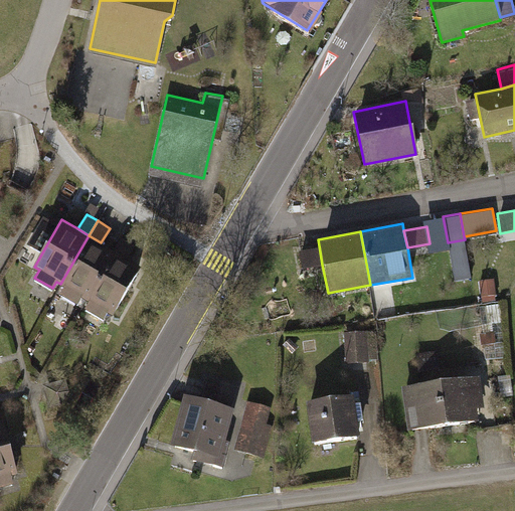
[(101,242),(89,235),(60,284),(63,286),(59,293),(77,304),(81,296),(87,299),(115,251),(106,245),(101,242)]
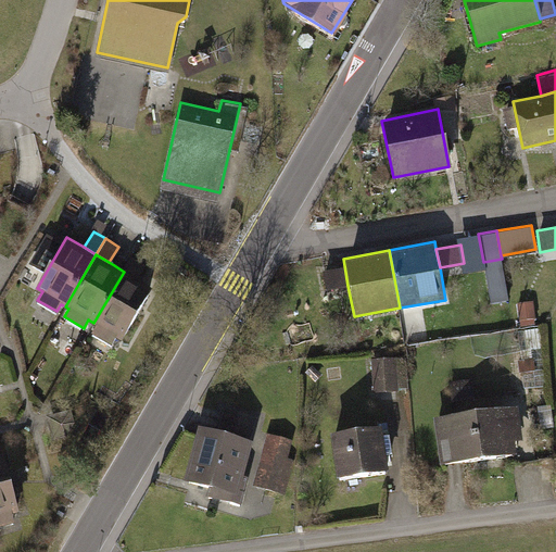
[(134,255),(124,272),(137,279),(147,263),(134,255)]
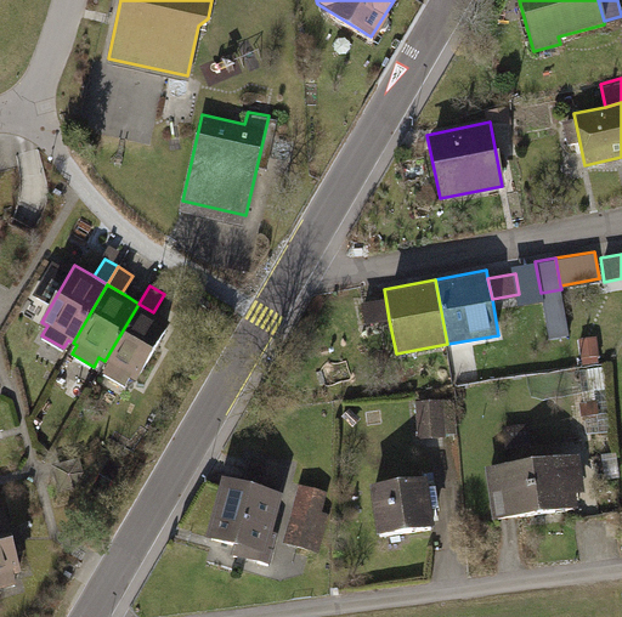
[(541,293),(549,337),(569,333),(561,289),(541,293)]
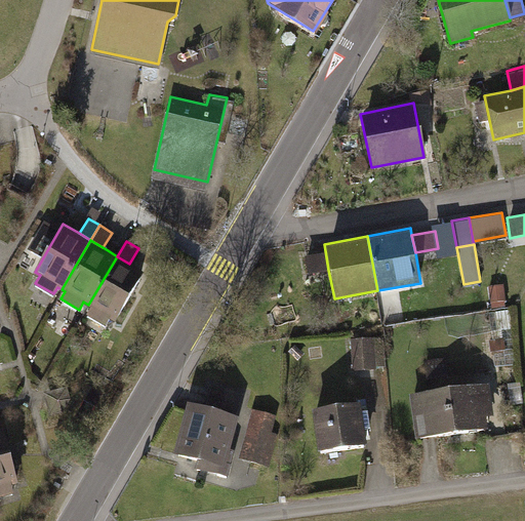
[(328,270),(325,250),(304,253),(308,274),(328,270)]
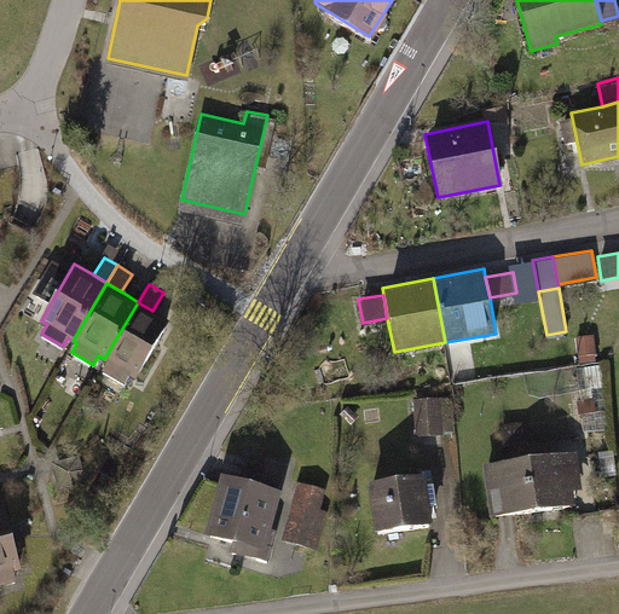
[(152,311),(138,302),(104,359),(108,360),(102,370),(125,383),(128,377),(134,381),(171,320),(158,313),(152,311)]
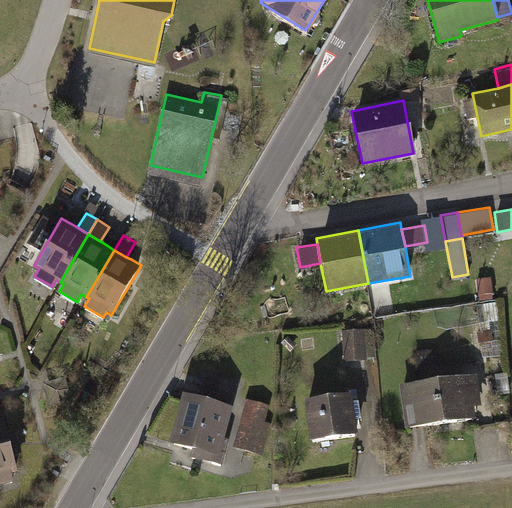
[(491,275),(477,276),(479,296),(493,295),(491,275)]
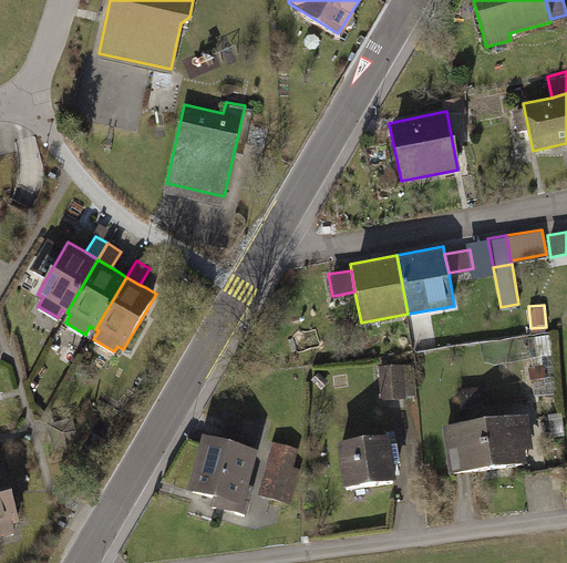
[(379,364),(381,397),(406,396),(404,361),(379,364)]
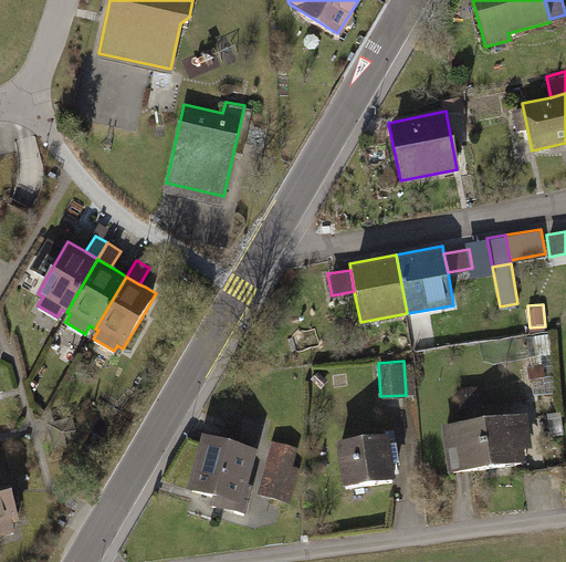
[(318,368),(312,375),(321,384),(328,377),(318,368)]
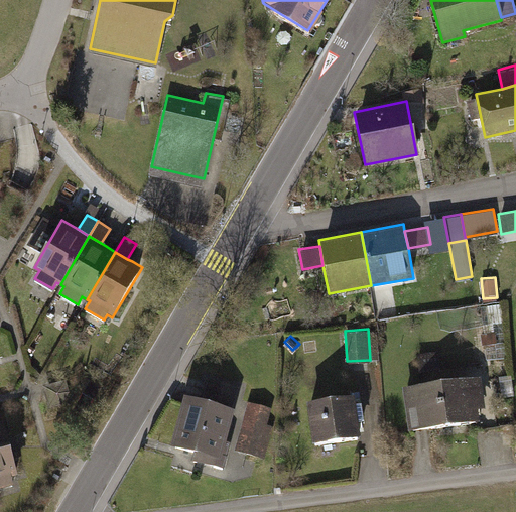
[(438,349),(416,353),(418,370),(440,367),(438,349)]
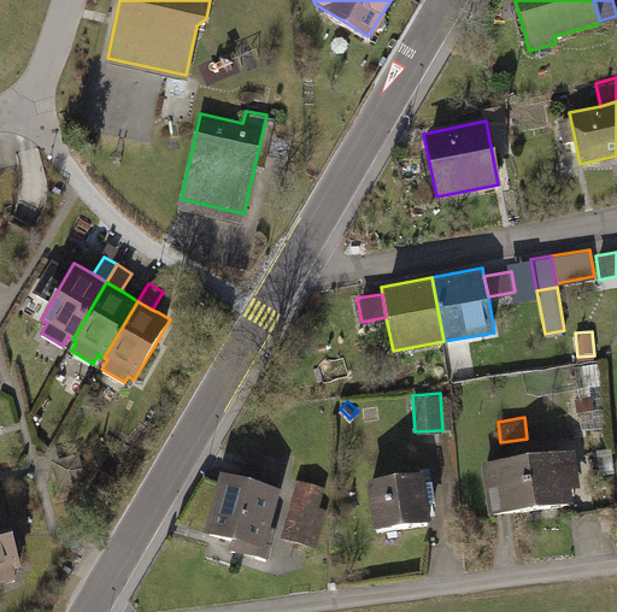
[(612,446),(598,448),(600,471),(615,470),(612,446)]
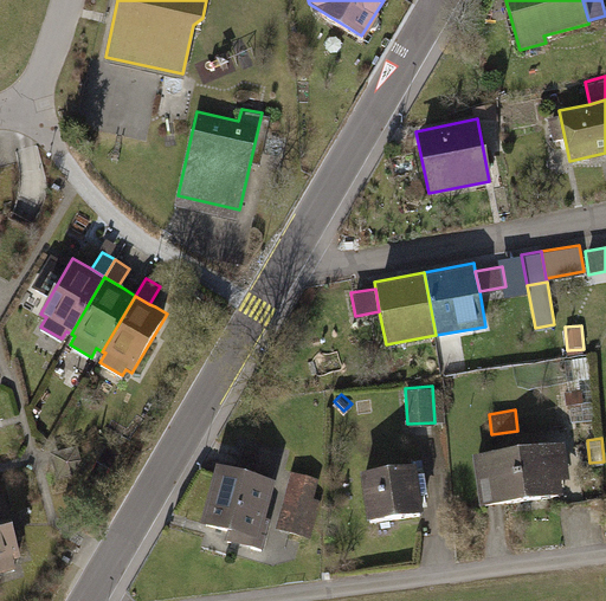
[(565,440),(471,453),(478,504),(562,493),(560,478),(569,477),(565,440)]
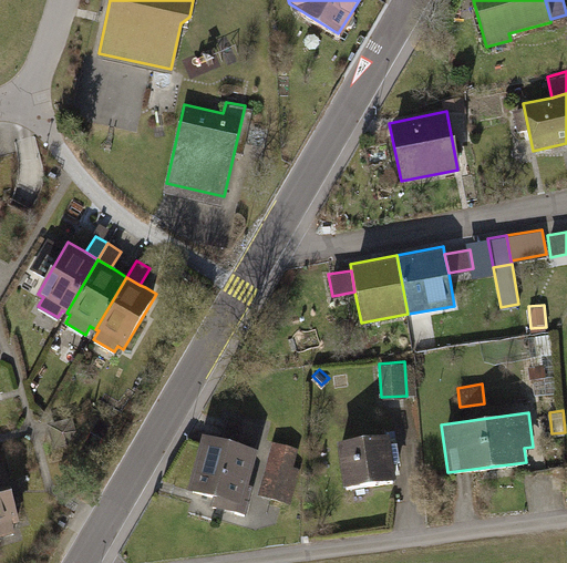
[(228,413),(220,441),(256,451),(264,423),(228,413)]
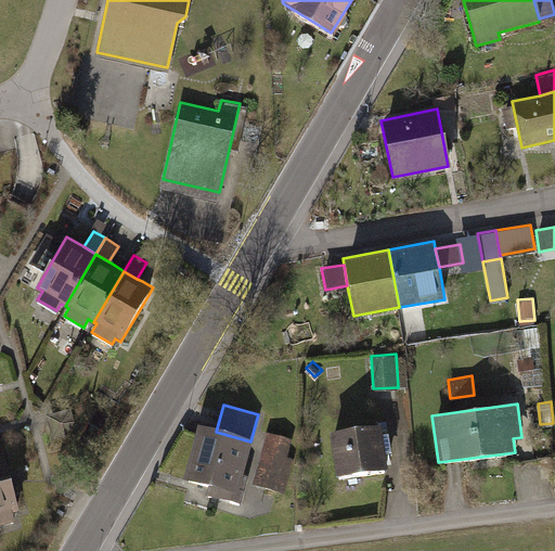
[(48,412),(53,437),(67,433),(75,420),(72,406),(48,412)]
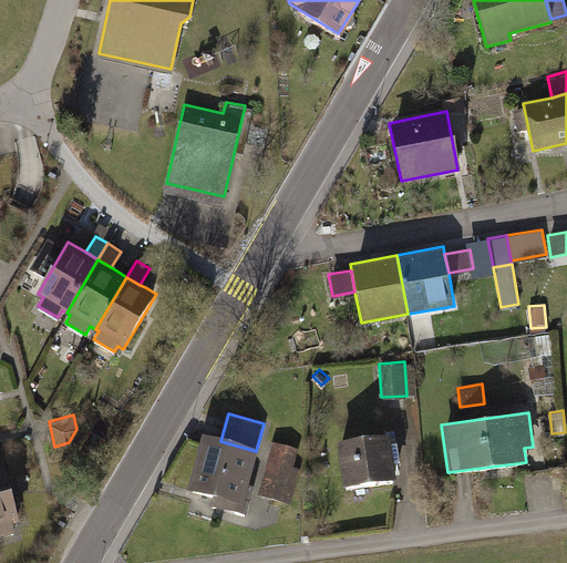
[(388,436),(337,443),(342,487),(394,480),(388,436)]
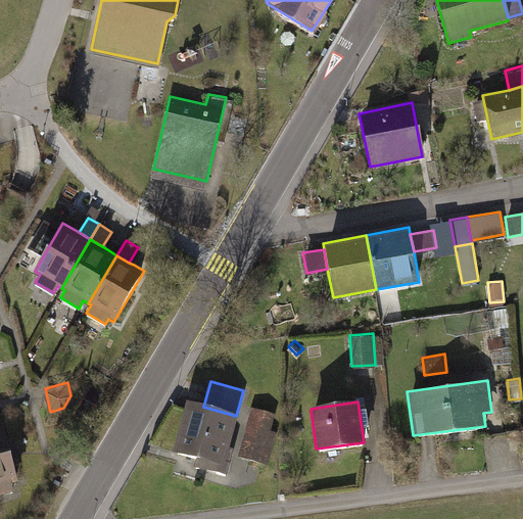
[(228,446),(236,416),(203,407),(185,403),(172,453),(196,460),(195,465),(227,474),(234,447),(228,446)]
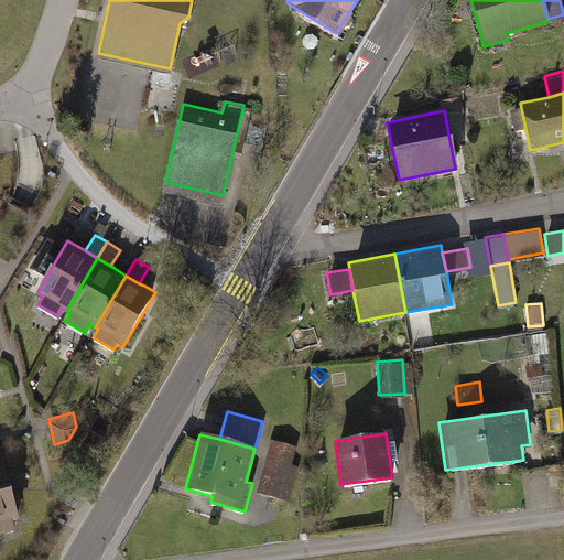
[(296,444),(270,437),(256,491),(290,499),(299,464),(292,463),(296,444)]
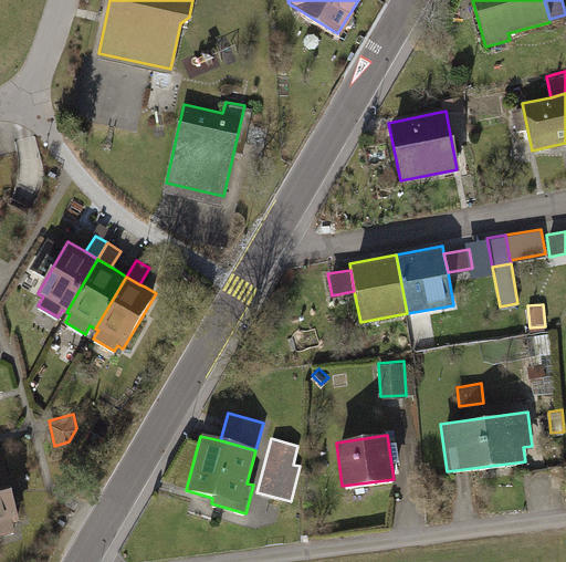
[(0,533),(17,530),(16,523),(21,522),(3,459),(0,460),(0,533)]
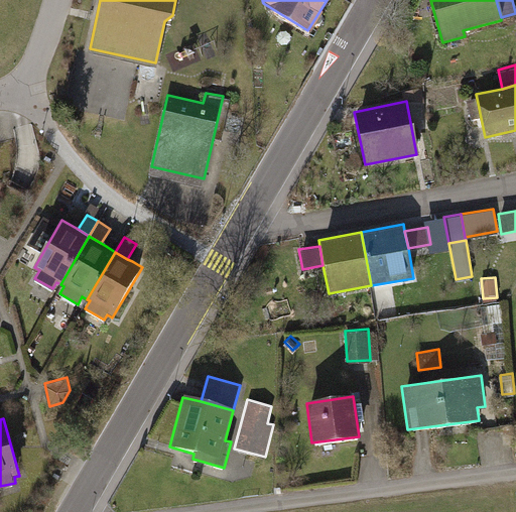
All buildings are outlined.
